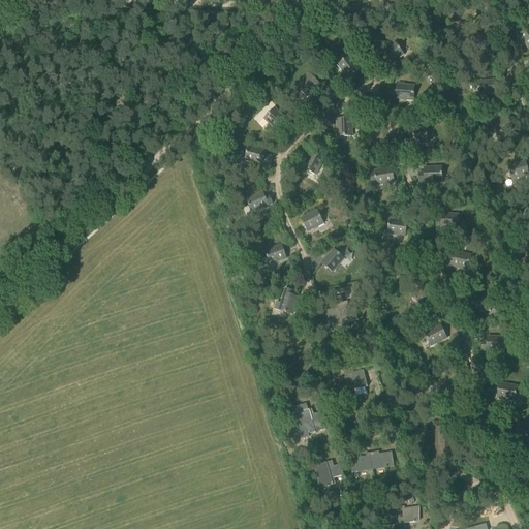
[(528,26),(525,29),(519,33),(528,48),(528,26)]
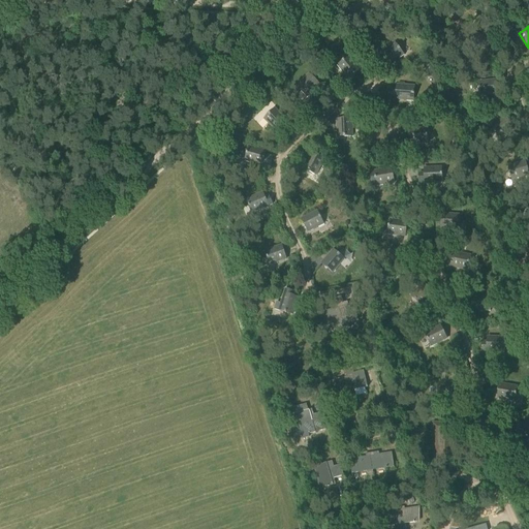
[(399,47),(395,42),(381,52),(385,57),(384,58),(389,64),(404,53),(399,47)]
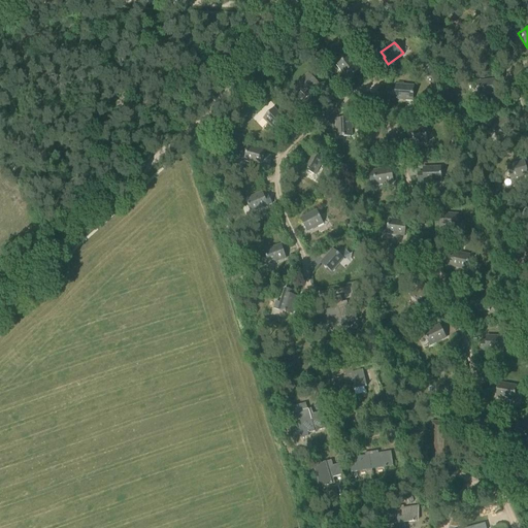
[(359,68),(349,56),(344,59),(343,59),(337,63),(349,77),(355,73),(354,72),(359,68)]
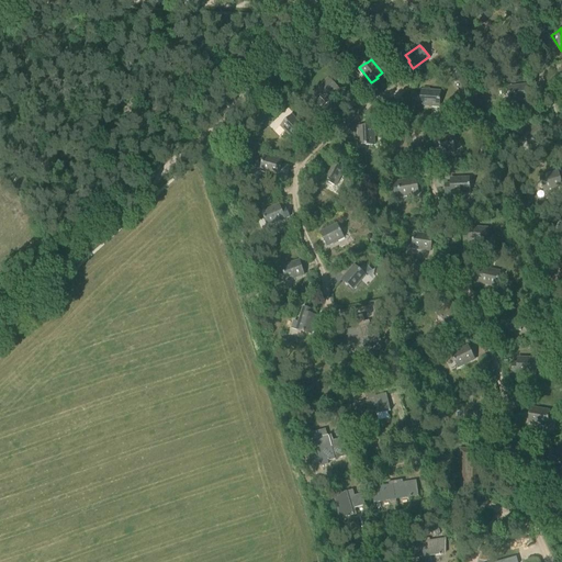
[(334,83),(328,78),(316,90),(321,94),(319,96),(326,101),(339,88),(335,82),(334,83)]
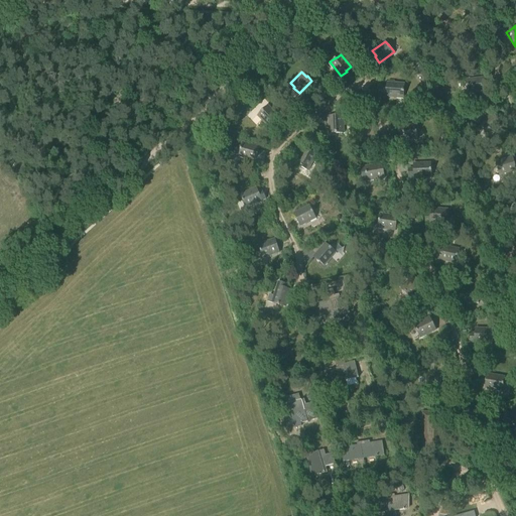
[(375,86),(384,81),(381,75),(372,80),(375,86)]
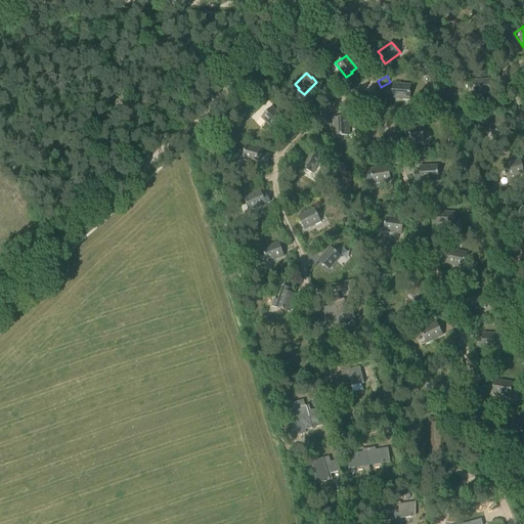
[(492,85),(491,78),(475,80),(476,86),(475,86),(475,94),(493,92),(493,85),(492,85)]
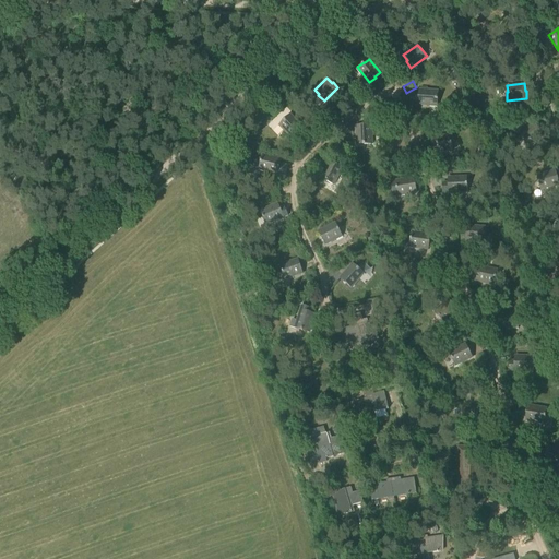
[(420,88),(419,94),(412,93),(411,103),(418,104),(438,105),(438,96),(437,96),(438,90),(420,88)]
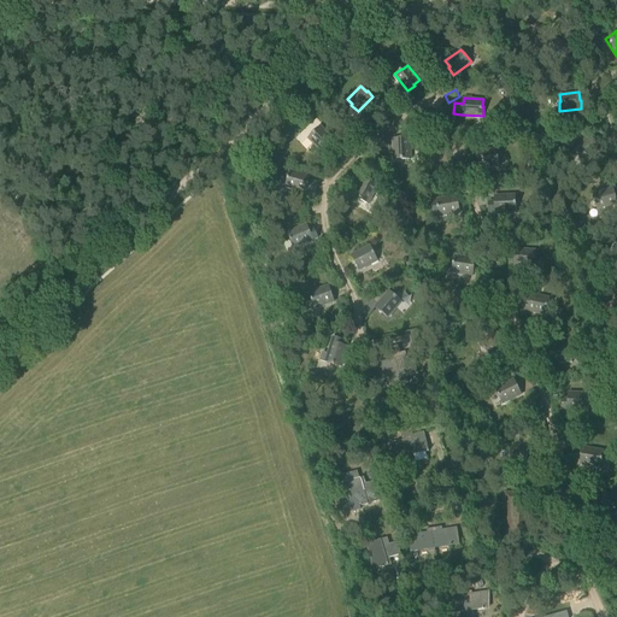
[(334,140),(321,125),(316,130),(315,130),(309,136),(323,152),(329,146),(328,145),(334,140)]
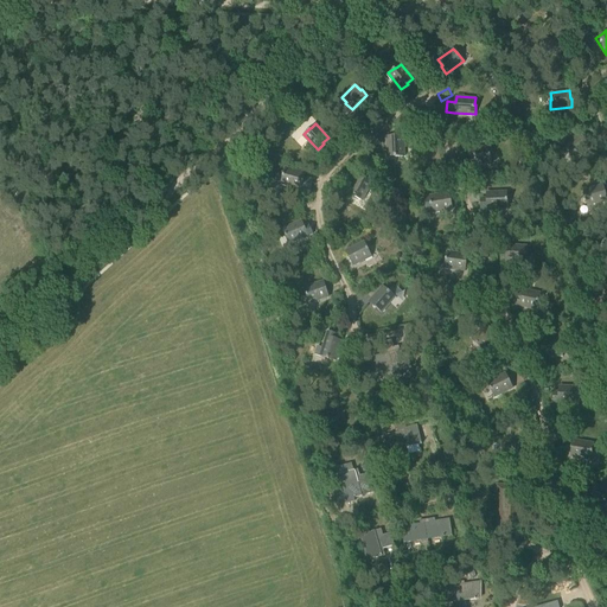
[(585,140),(580,133),(564,144),(568,149),(567,149),(572,158),(589,146),(586,139),(585,140)]
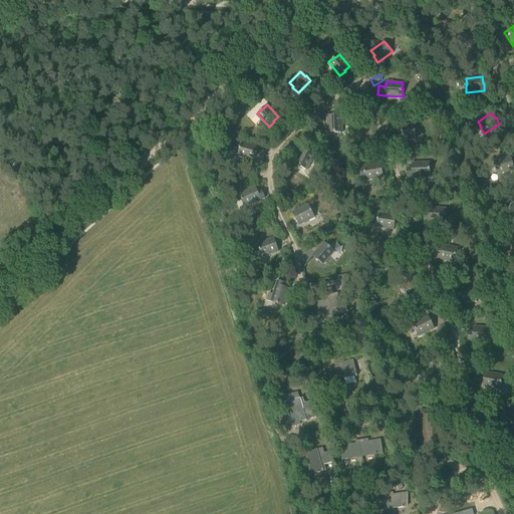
[(342,132),(341,113),(334,114),(334,115),(327,115),(328,132),(334,132),(334,133),(342,132)]
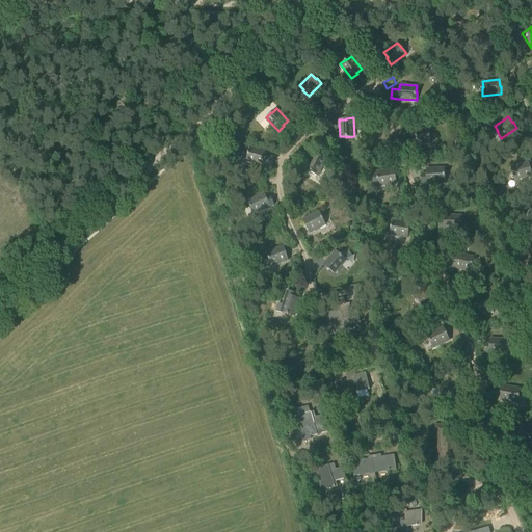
[(429,134),(429,128),(413,128),(413,135),(411,135),(411,142),(430,142),(430,134),(429,134)]
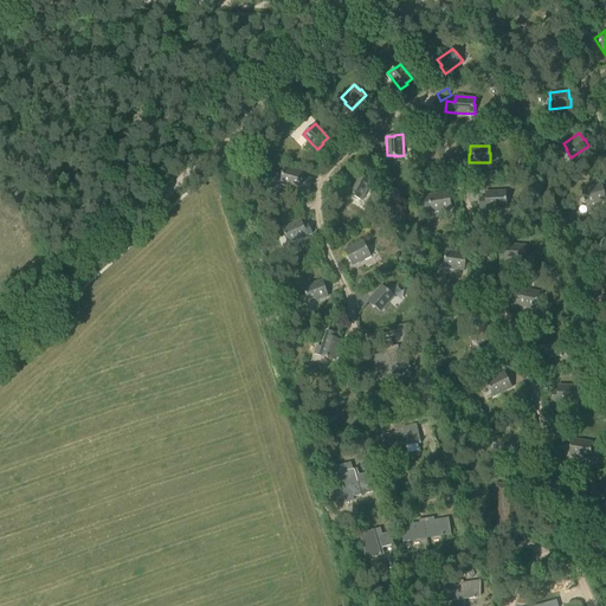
[(310,189),(313,182),(302,180),(304,172),(285,167),(284,173),(283,173),(281,182),(310,189)]
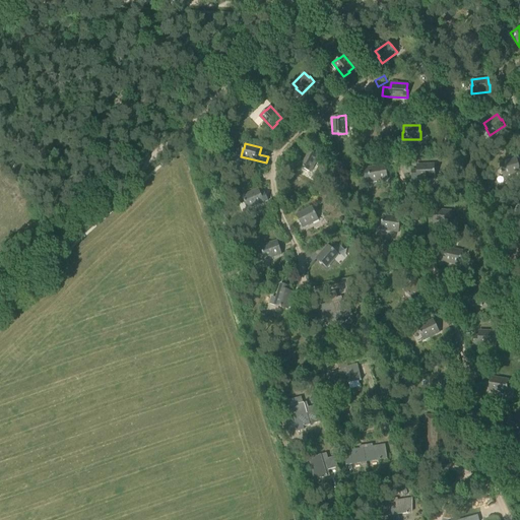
[(312,152),(307,149),(299,164),(304,167),(303,167),(310,171),(319,154),(313,151),(312,152)]
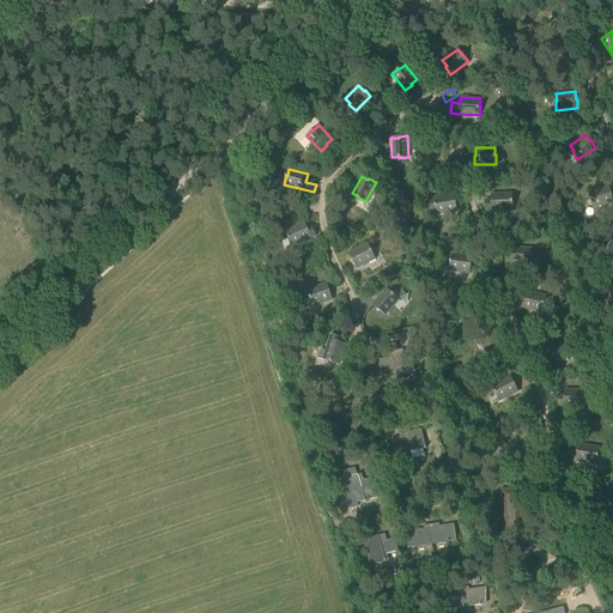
[(611,194),(608,186),(590,192),(592,198),(590,199),(593,207),(612,201),(612,199),(612,194),(611,194)]
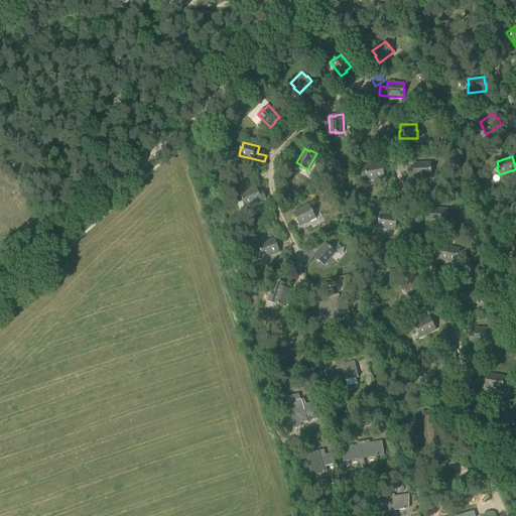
[(430,168),(430,162),(414,163),(414,169),(413,169),(414,176),(432,175),(431,168),(430,168)]
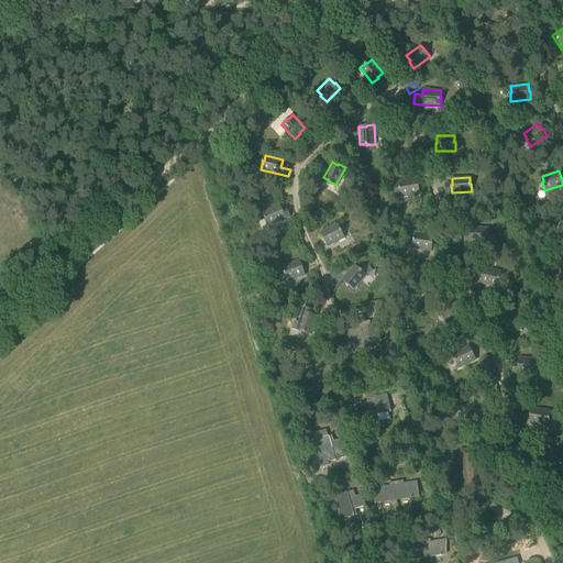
[(418,186),(417,178),(399,180),(400,187),(399,188),(400,196),(420,192),(419,185),(418,186)]
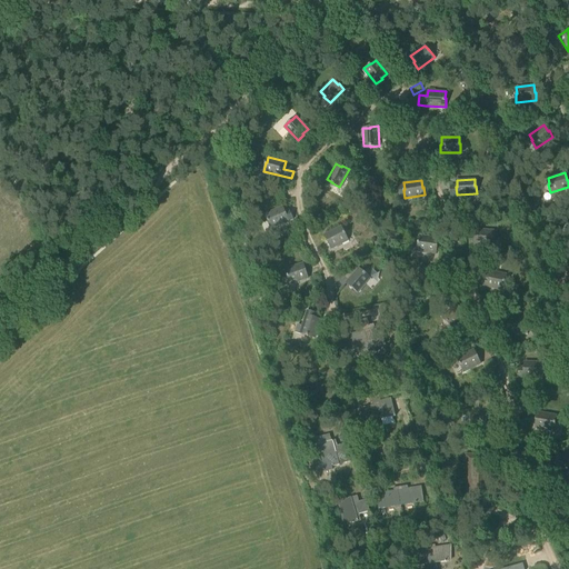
[(285,213),(282,207),(266,213),(268,219),(267,219),(270,228),(289,220),(286,212),(285,213)]
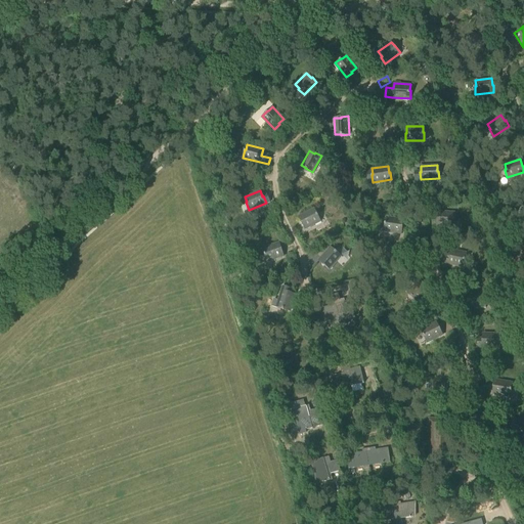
[(316,214),(313,208),(299,215),(302,221),(301,222),(304,228),(320,220),(317,213),(316,214)]
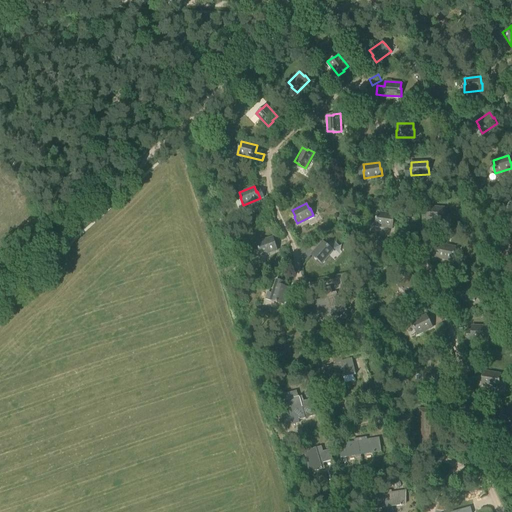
[(253,216),(258,212),(254,206),(249,210),(253,216)]
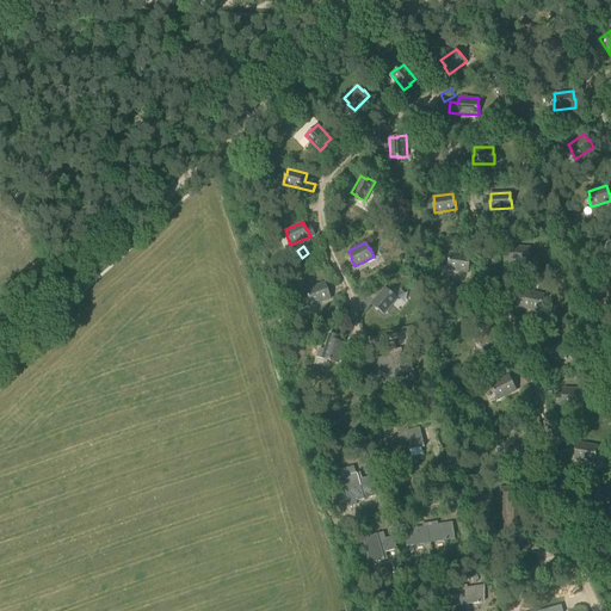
[(529,254),(530,247),(511,246),(510,254),(508,254),(508,263),(530,264),(530,254),(529,254)]
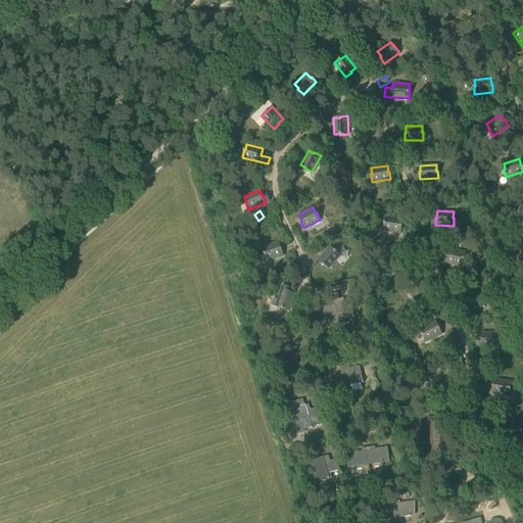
[(401,226),(402,219),(386,217),(385,222),(384,222),(383,230),(401,232),(402,226),(401,226)]
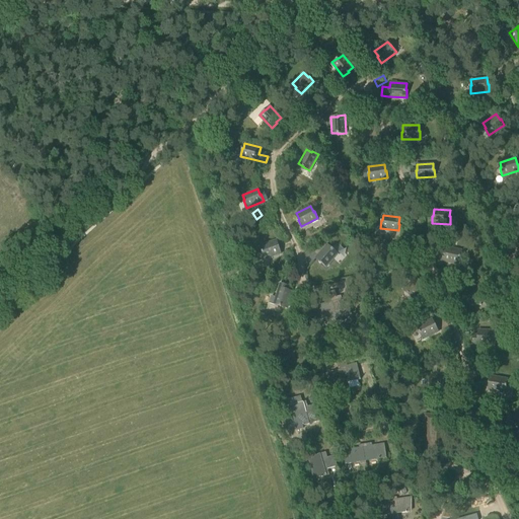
[(278,246),(276,239),(261,244),(263,250),(262,250),(264,258),(281,252),(279,245),(278,246)]
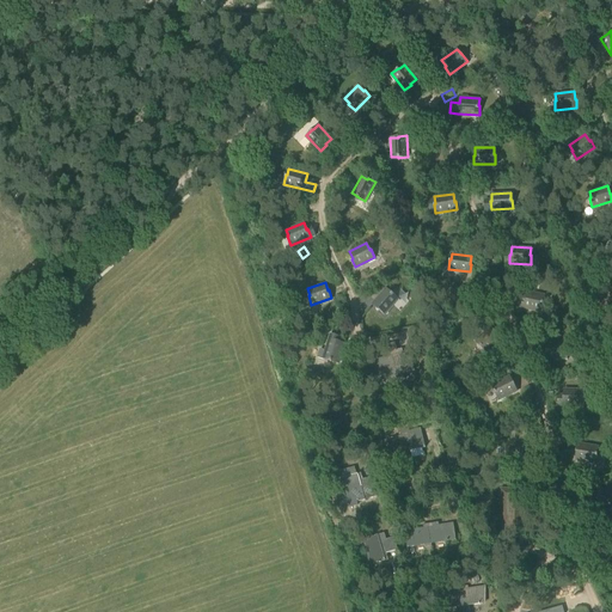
[(391,293),(386,288),(373,303),(379,307),(378,308),(384,314),(398,298),(392,292),(391,293)]
